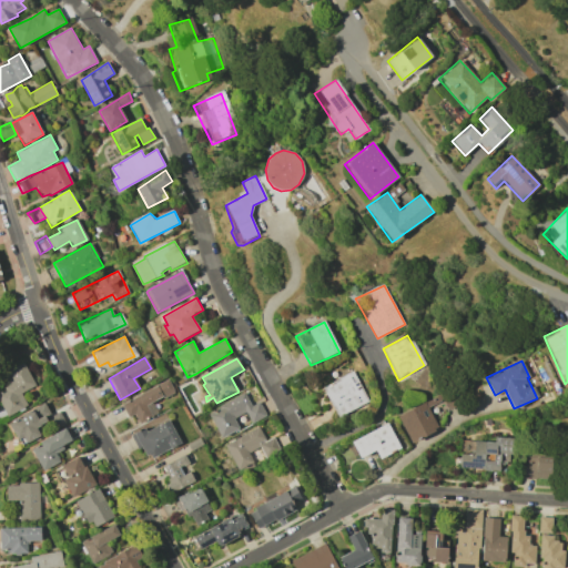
[(34,385),(23,363),(0,373),(0,376),(7,389),(0,393),(0,403),(7,416),(27,406),(20,393),(34,385)]
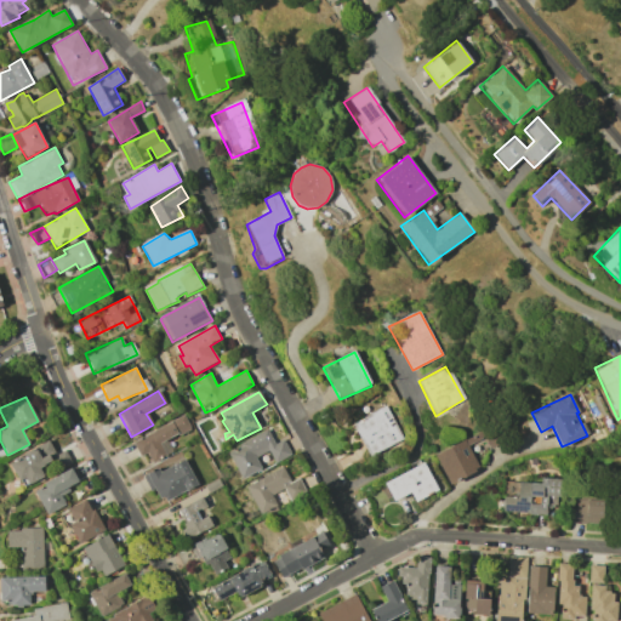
[(371,456),(399,438),(385,405),(352,427),(371,456)]
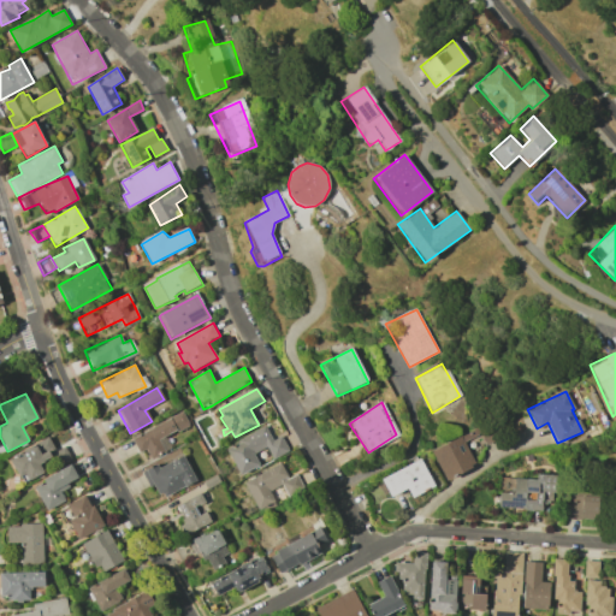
[(165,437),(188,426),(182,413),(130,437),(137,452),(144,450),(149,458),(170,449),(165,437)]
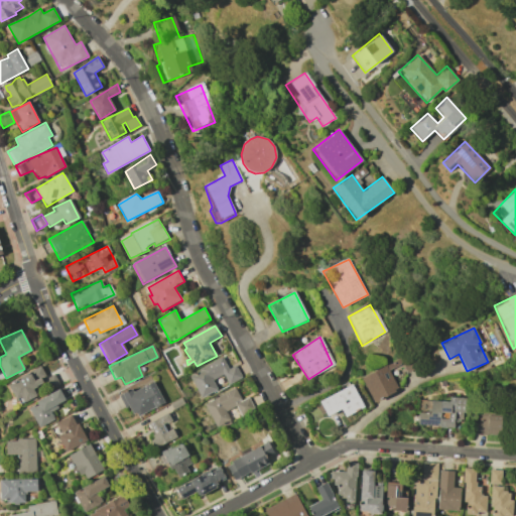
[(203,398),(218,389),(213,380),(224,374),(228,383),(242,377),(237,365),(229,369),(222,357),(201,370),(202,372),(191,378),(203,398)]
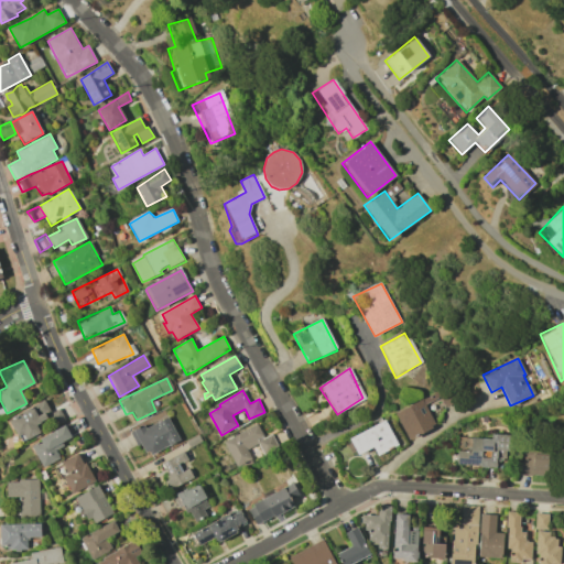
[(39,431),(35,424),(47,418),(52,426),(64,420),(58,409),(50,413),(44,400),(8,419),(19,441),(39,431)]
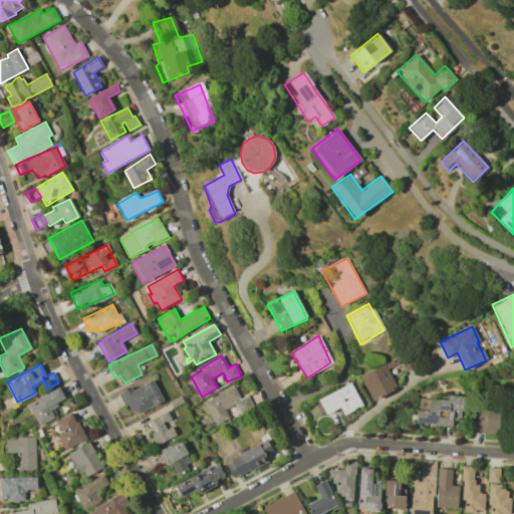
[(359,376),(370,401),(397,389),(384,364),(359,376)]
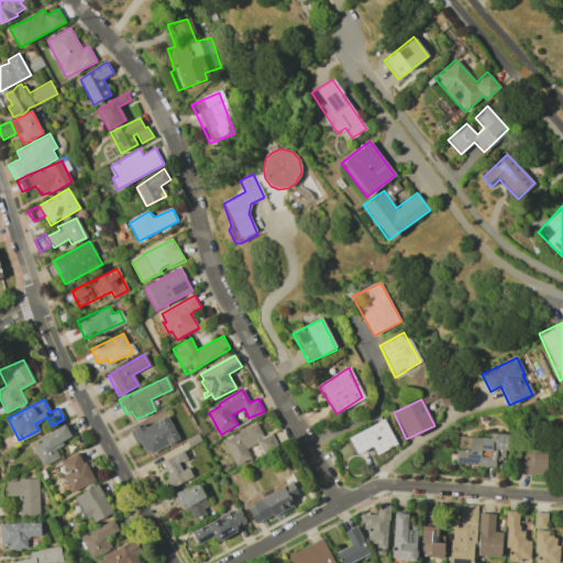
[(146,455),(178,440),(167,415),(130,433),(135,445),(141,443),(146,455)]
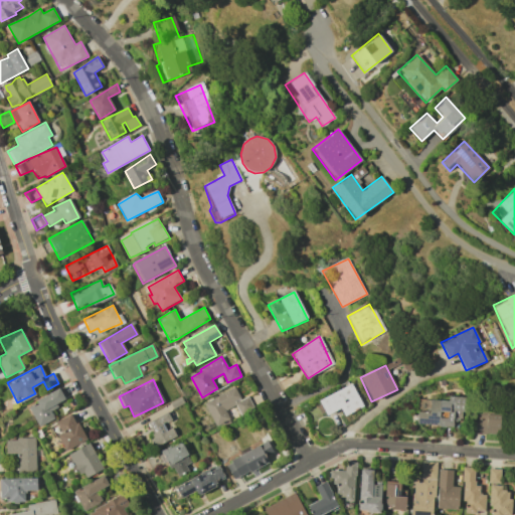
[(343,415),(362,406),(351,383),(318,399),(325,415),(339,408),(343,415)]
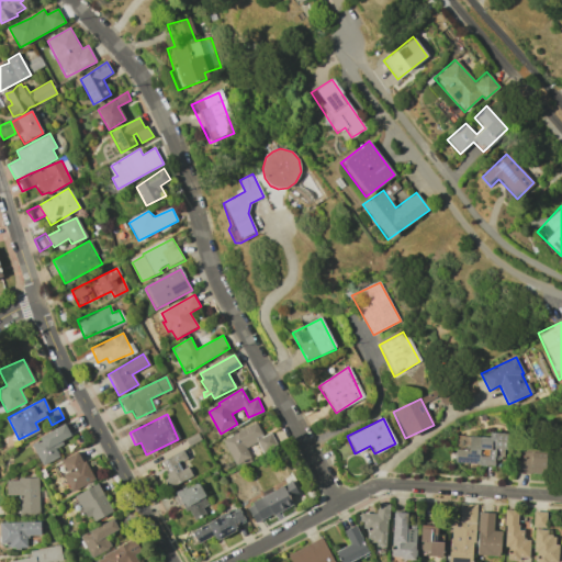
[(236,467),(250,458),(278,446),(271,434),(263,437),(255,422),(223,442),(236,467)]
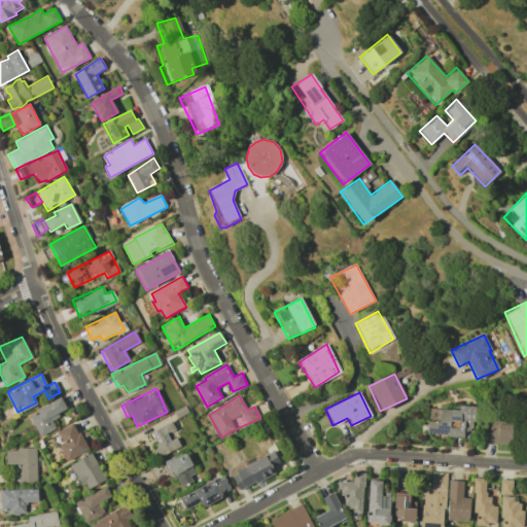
[(49,419),(67,410),(60,396),(35,410),(37,413),(29,417),(38,436),(55,428),(49,419)]
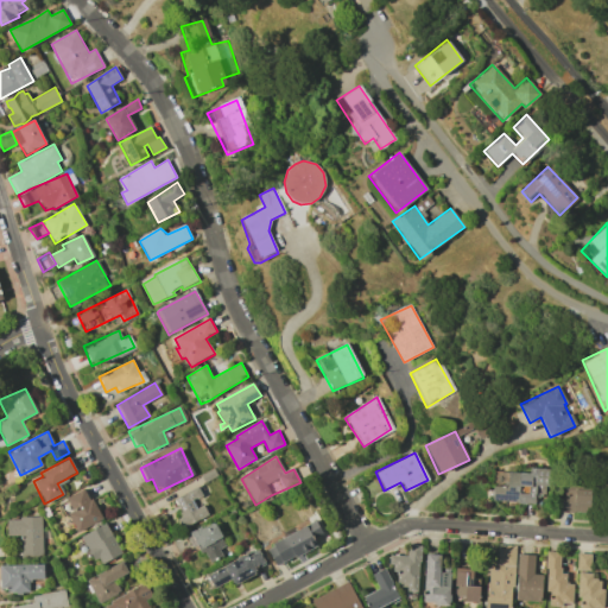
[(545,468),(529,468),(529,473),(496,472),(496,486),(492,486),(491,501),(544,504),(545,468)]
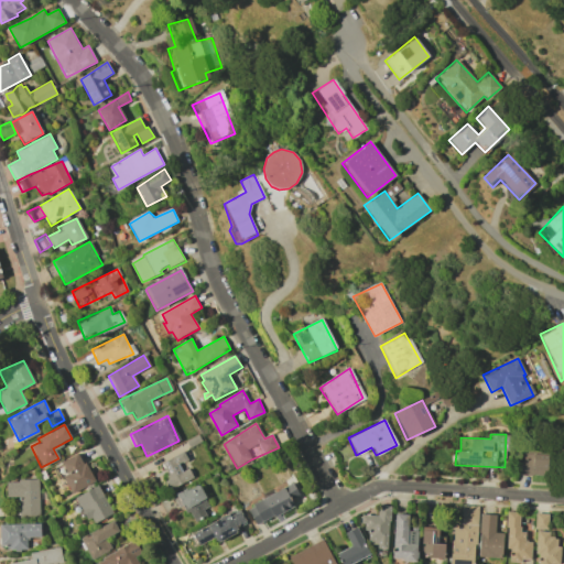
[(61,462),(66,474),(62,476),(71,494),(94,483),(79,452),(61,462)]
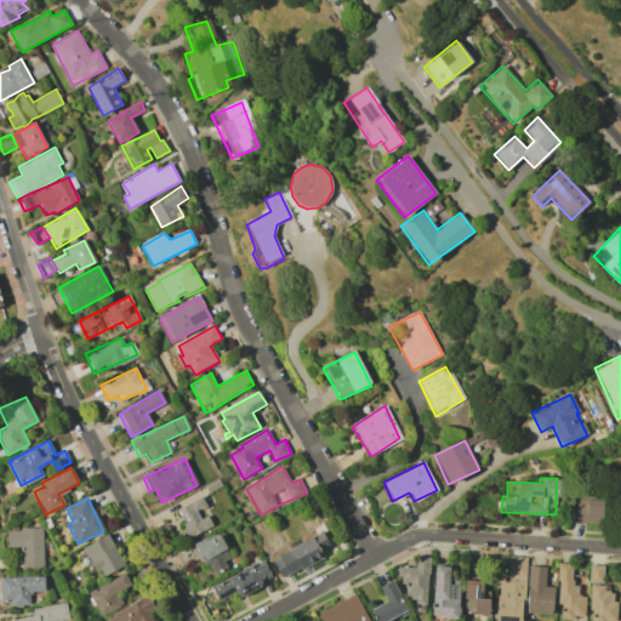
[(211,528),(205,511),(208,510),(201,497),(176,508),(187,537),(211,528)]
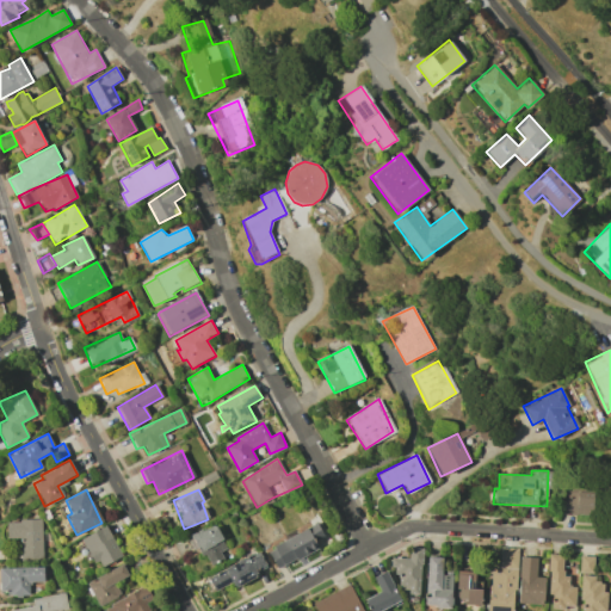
[(592,491),(561,489),(561,514),(592,514),(592,491)]
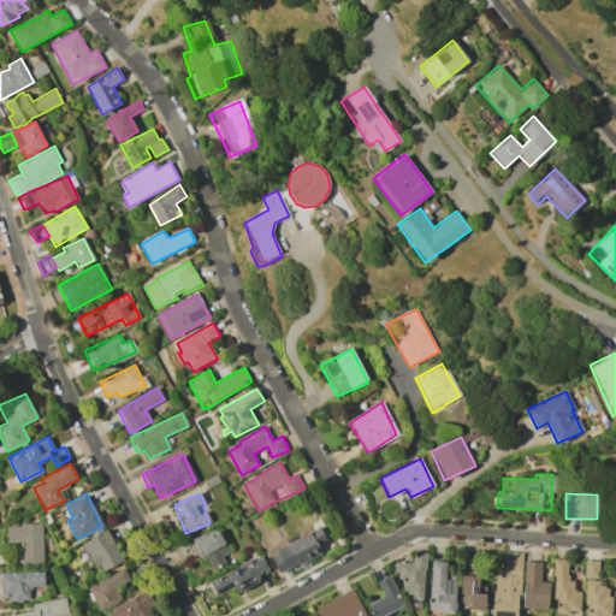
[(6,525),(6,543),(19,543),(19,563),(42,562),(41,523),(6,525)]
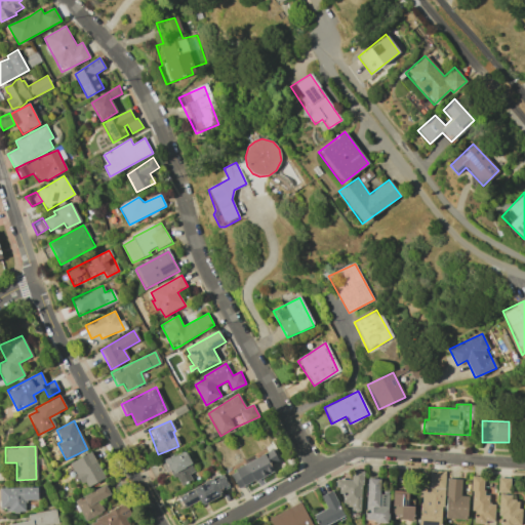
[(175,484),(196,475),(185,450),(164,459),(175,484)]
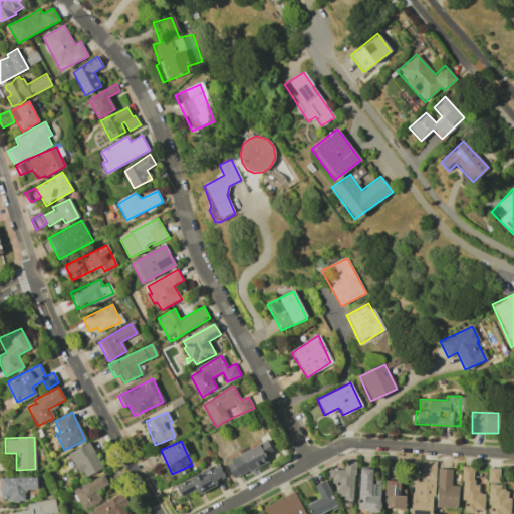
[(272,452),(267,441),(224,461),(232,478),(267,462),(264,455),(272,452)]
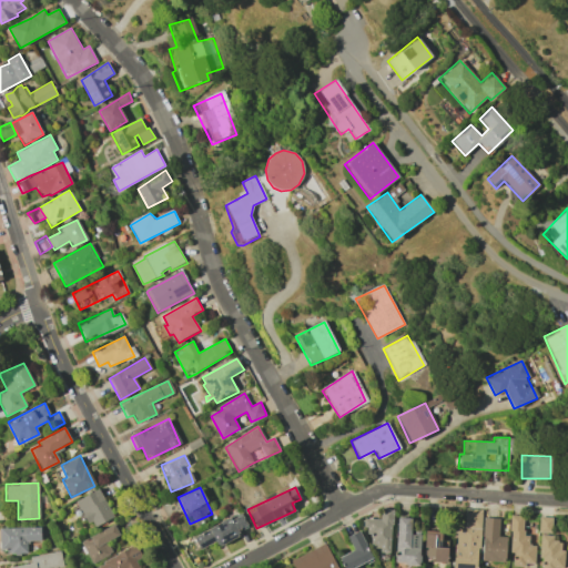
[(112,518),(99,489),(75,499),(90,528),(112,518)]
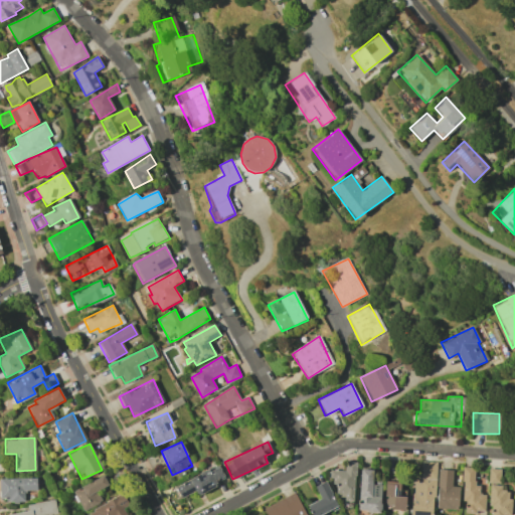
[(354,499),(353,465),(344,465),(344,470),(332,470),(333,499),(354,499)]
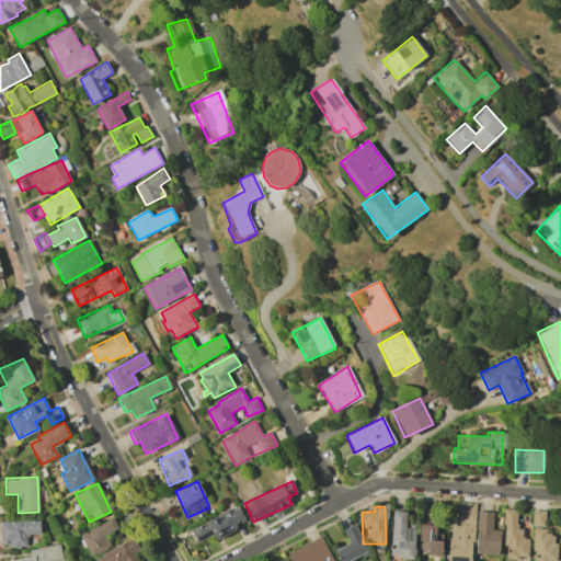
[(243,521),(239,507),(190,528),(195,542),(213,535),(215,539),(236,530),(233,525),(243,521)]
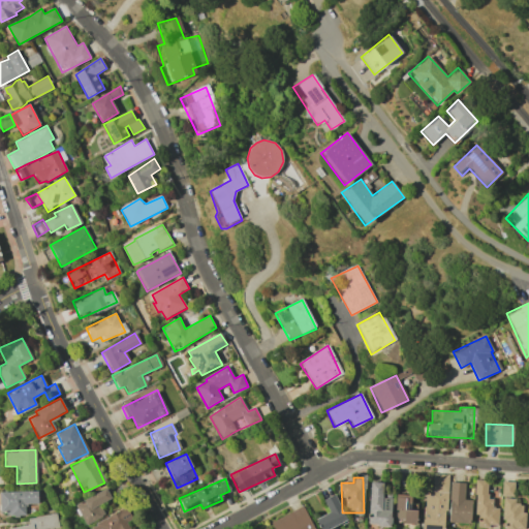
[(487,480),(476,479),(473,525),(497,526),(498,508),(492,507),(492,499),(487,498),(487,480)]
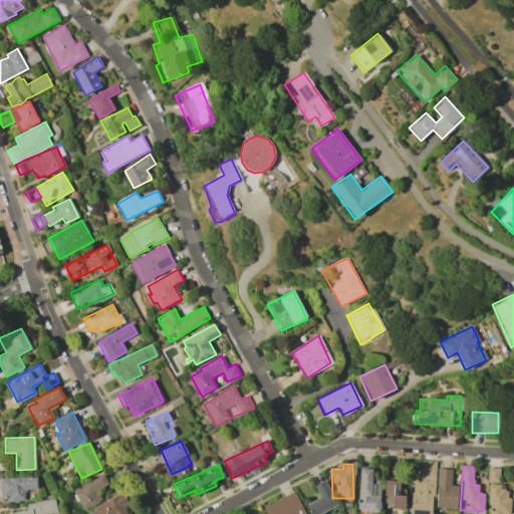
[(499,483),(500,468),(487,467),(487,482),(499,483)]
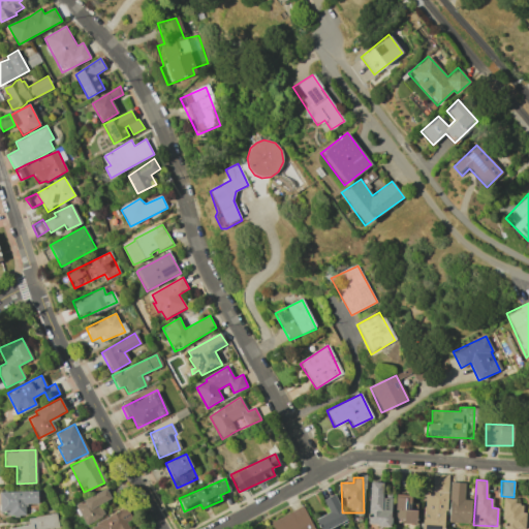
[(382,483),(369,481),(368,525),(390,526),(391,498),(381,498),(382,483)]
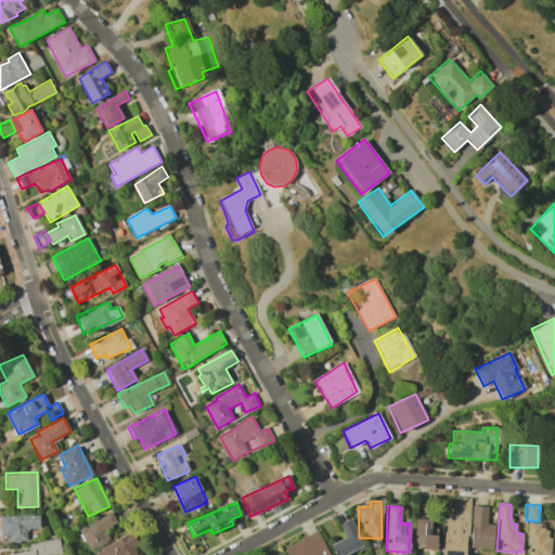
[(493,549),(494,525),(487,525),(487,506),(472,505),(469,547),(493,549)]
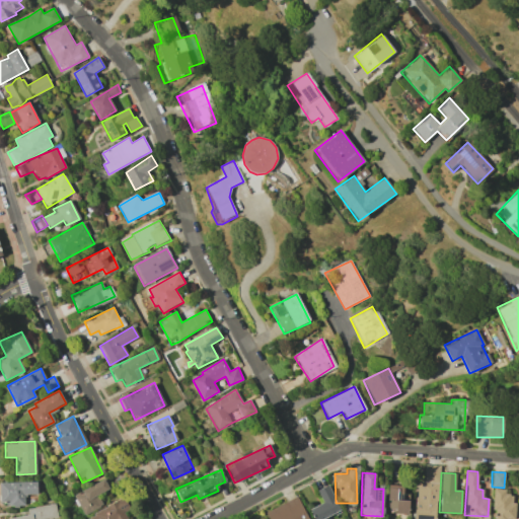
[(96,495),(108,489),(104,479),(73,495),(82,515),(101,506),(96,495)]
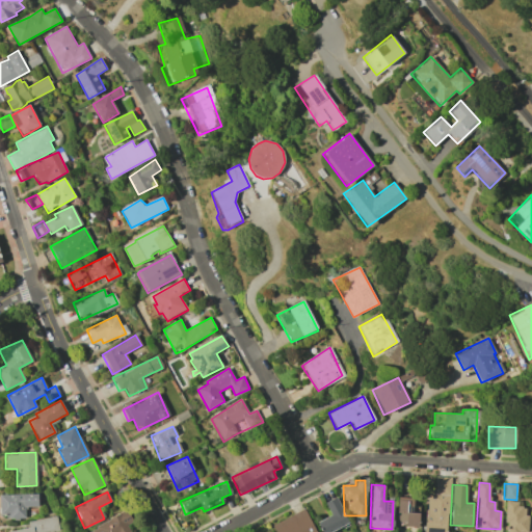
[(37,494),(0,495),(0,517),(25,517),(24,507),(37,507),(37,494)]
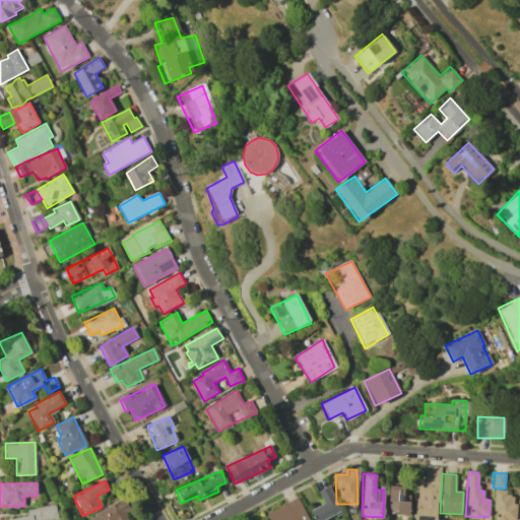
[(310,510),(314,519),(327,519),(341,514),(328,485),(317,491),(323,504),(310,510)]
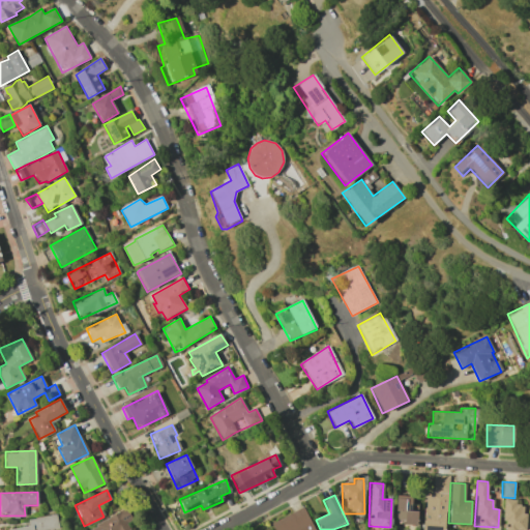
[(416,524),(416,511),(410,511),(411,496),(396,495),(395,524),(416,524)]
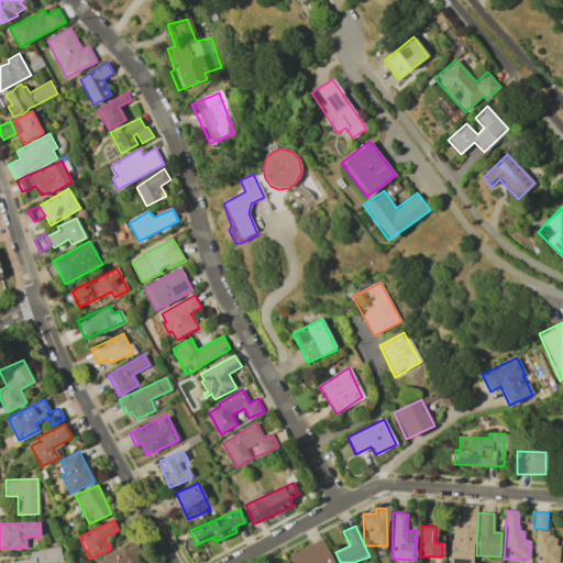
[(548,530),(536,530),(534,562),(556,562),(558,537),(548,537),(548,530)]
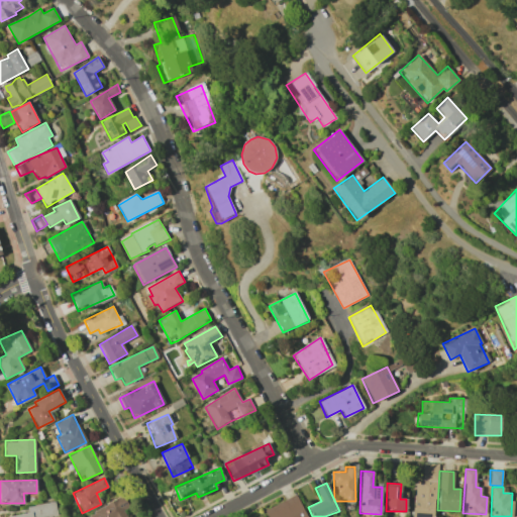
[(265,508),(268,516),(305,516),(297,495),(265,508)]
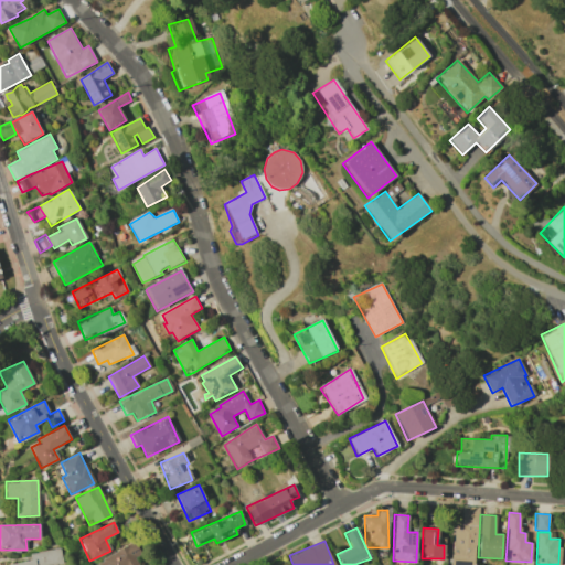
[(48,564),(62,563),(60,548),(29,554),(30,561),(9,564),(8,564),(48,564)]
